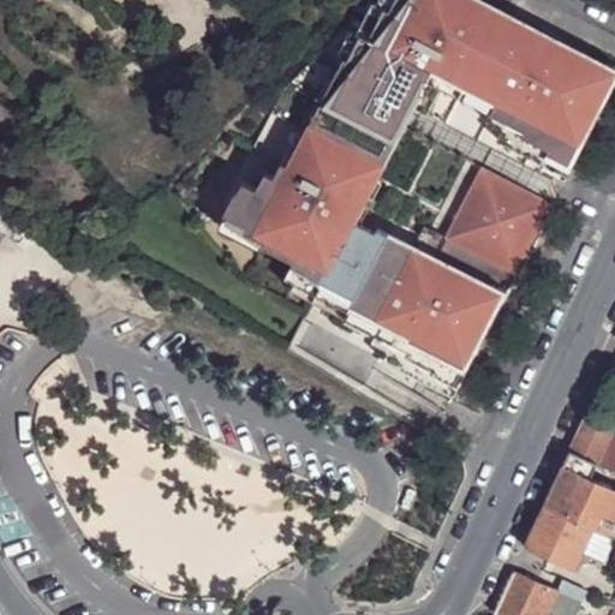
[(358,11),(315,57),(446,125),(505,13),(479,0),(378,0),(376,4),(372,3),(365,16),(358,11)]
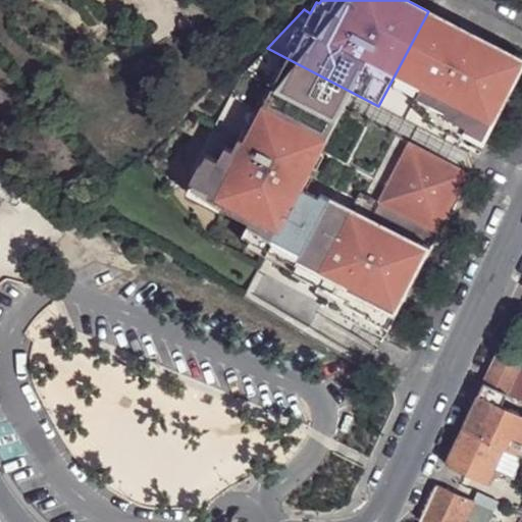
[(459,28),(428,11),(378,106),(477,158),(486,141),(483,139),(515,80),(518,81),(521,72),(521,56),(517,54),(515,57),(478,38),(459,28)]
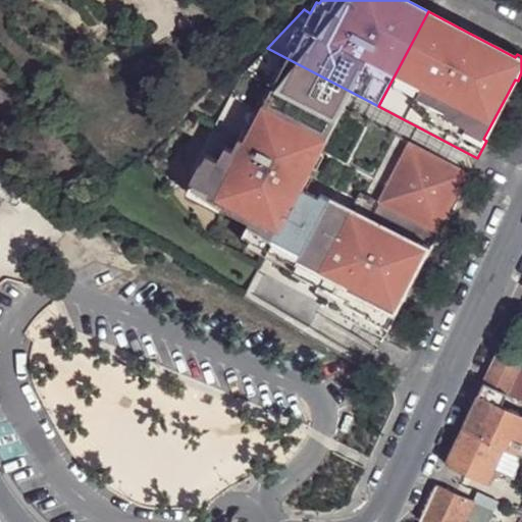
[(480,35),(461,24),(459,28),(478,38),(480,35)]
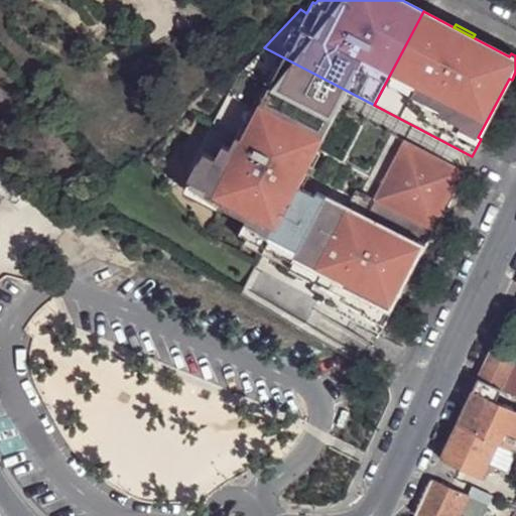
[(244,243),(262,252),(315,280),(311,287),(325,294),(405,141),(464,172),(472,156),(374,105),(264,47),(239,74),(186,173),(188,175),(187,178),(189,179),(183,190),(219,209),(221,206),(228,210),(227,213),(253,226),(244,243)]
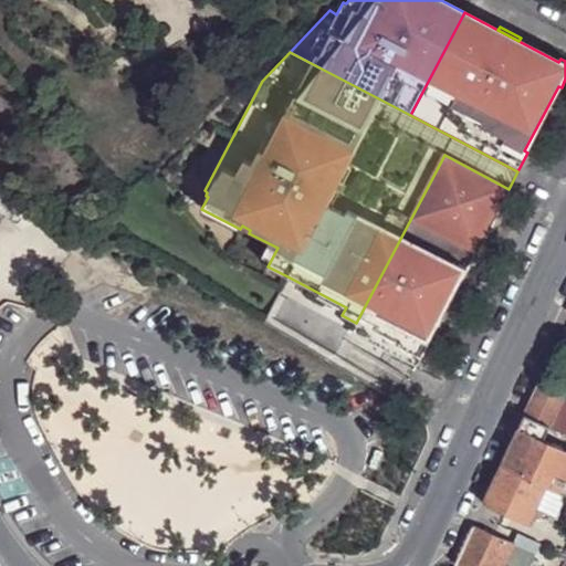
[(356,323),(352,332),(416,365),(509,189),(444,155),(356,323)]
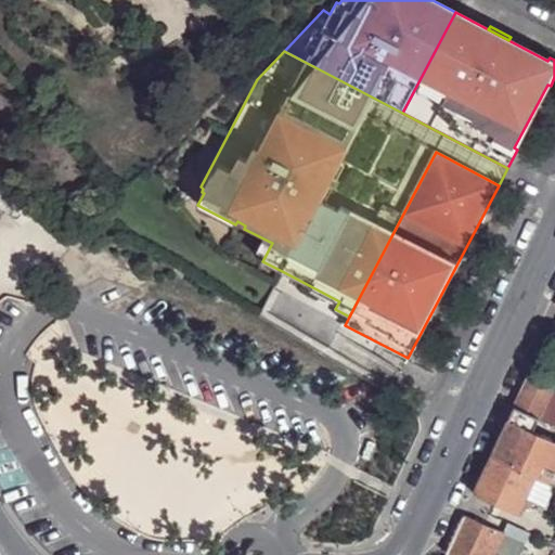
[(282,271),(273,287),(345,325),(349,317),(335,309),(339,301),(282,271)]
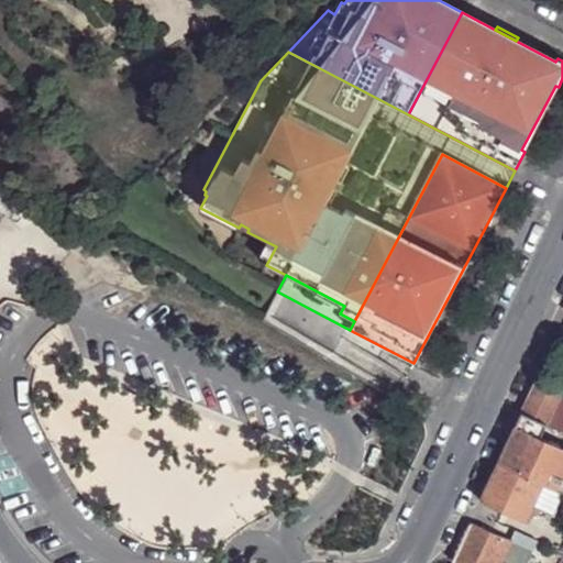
[(534,382),(520,412),(545,423),(561,393),(534,382)]
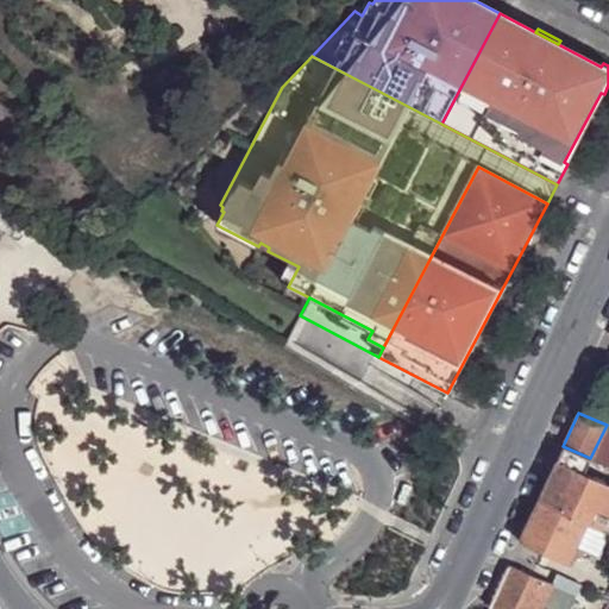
[(563,446),(539,498),(603,528),(608,531),(608,482),(584,471),(590,458),(563,446)]
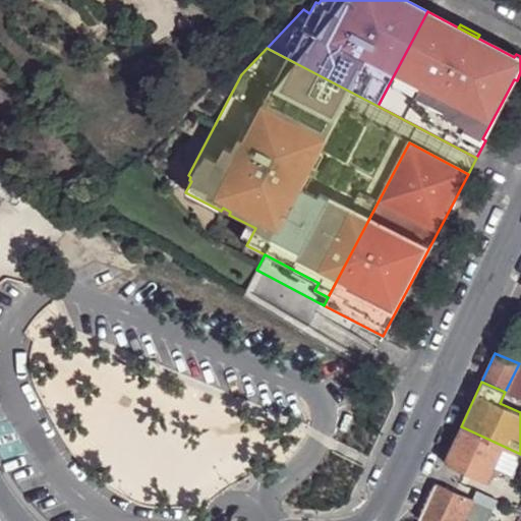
[(461,426),(444,462),(484,480),(494,462),(508,468),(516,452),(461,426)]
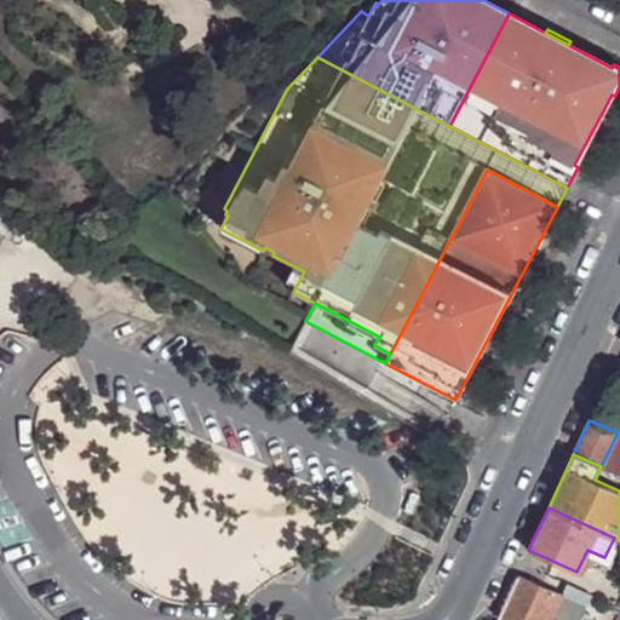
[(516,577),(497,618),(501,619),(577,619),(584,608),(516,577)]
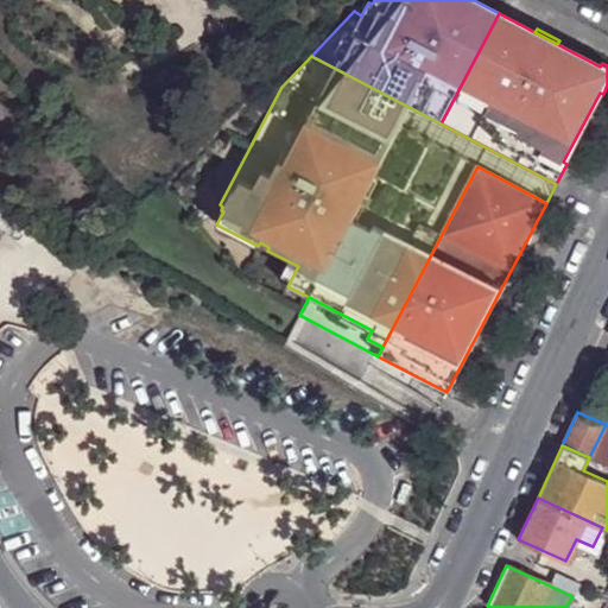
All buildings are outlined.
